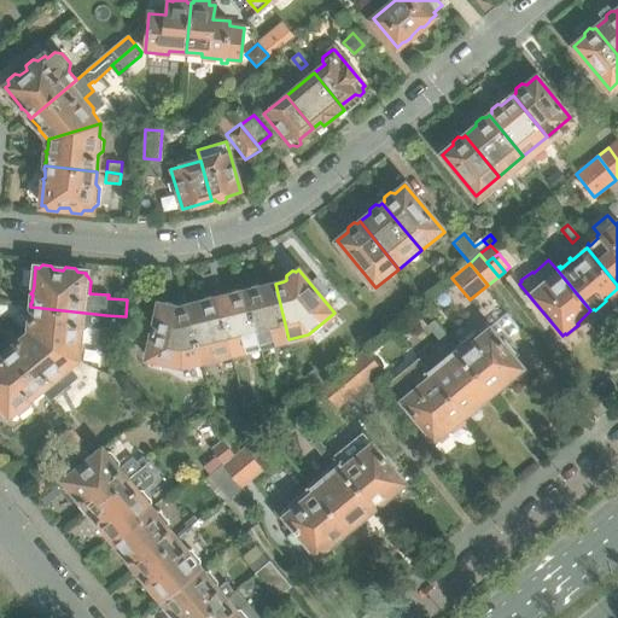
[(289,339),(275,284),(261,287),(257,285),(250,286),(249,291),(246,291),(260,347),(289,339)]
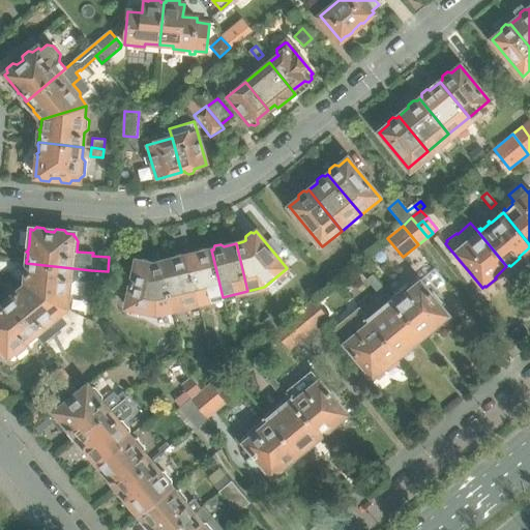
[(223,297),(211,249),(208,251),(205,248),(199,249),(198,253),(185,256),(197,303),(223,297)]
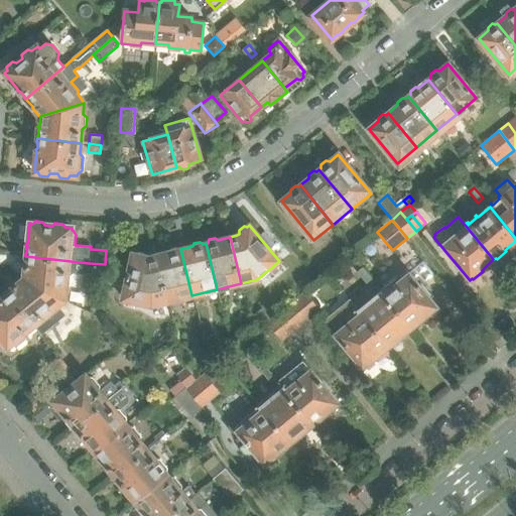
[(191,295),(180,249),(179,250),(176,247),(170,249),(169,252),(157,255),(167,301),(191,295)]
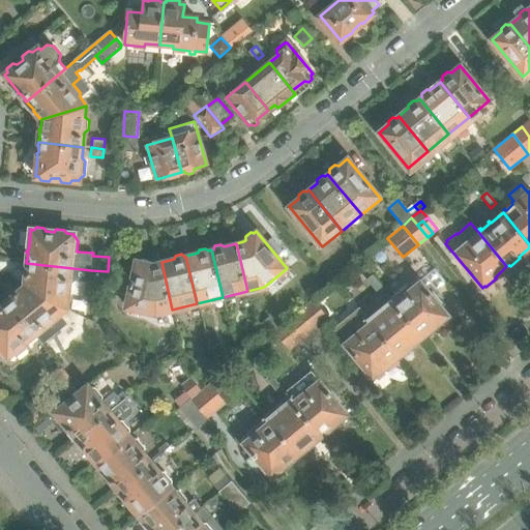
[(172,310),(162,262),(152,264),(149,263),(148,260),(142,259),(139,261),(136,261),(131,282),(130,281),(129,286),(130,286),(126,306),(155,314),(172,310)]
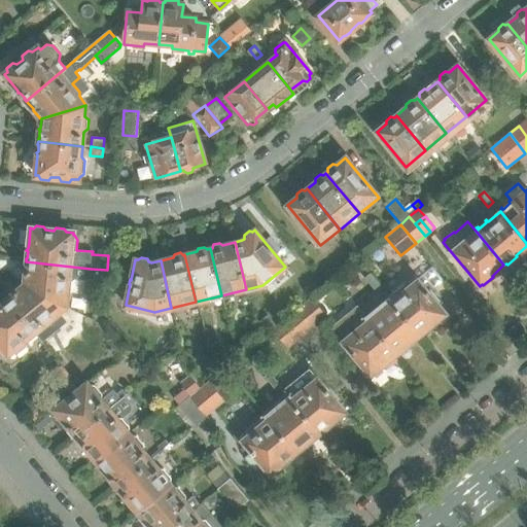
[(72,296),(72,285),(77,280),(90,281),(91,269),(26,261),(26,265),(27,265),(26,272),(24,274),(26,275),(25,284),(66,308),(67,299),(72,296)]
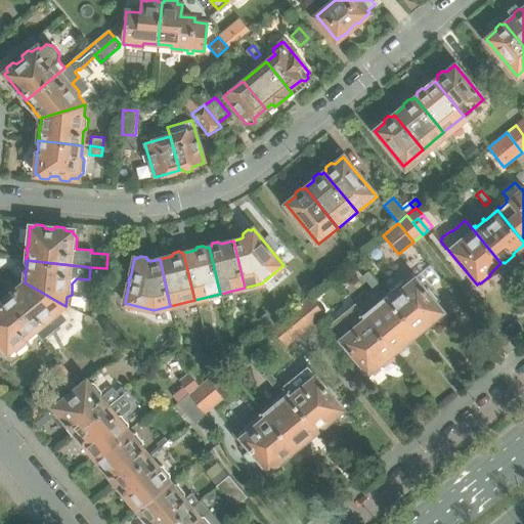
[(324,284),(338,271),(333,265),(318,276),(324,284)]
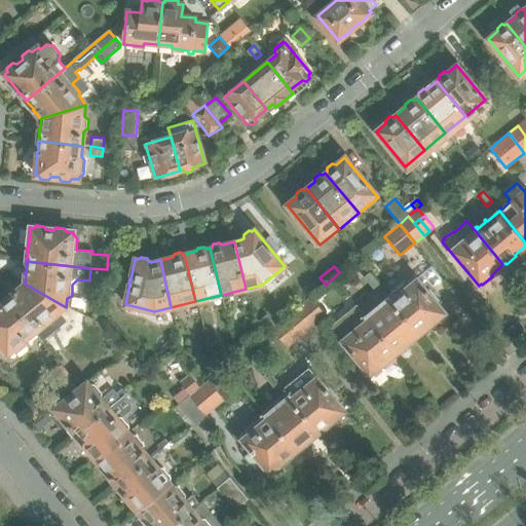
[(445,313),(437,302),(438,301),(429,291),(442,279),(431,266),(405,289),(402,285),(390,294),(390,293),(386,296),(388,298),(419,335),(445,313)]
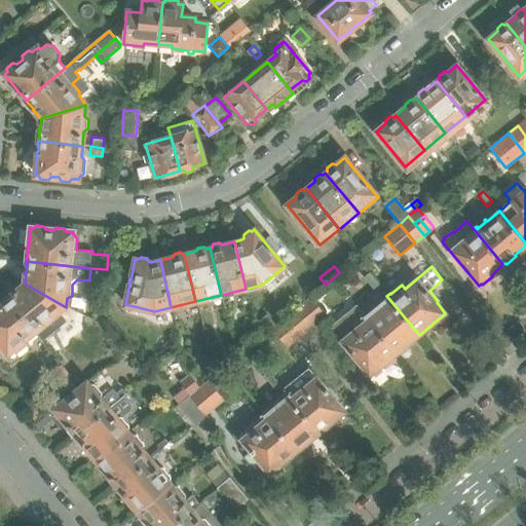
[(382,290),(370,275),(366,279),(377,294),(382,290)]
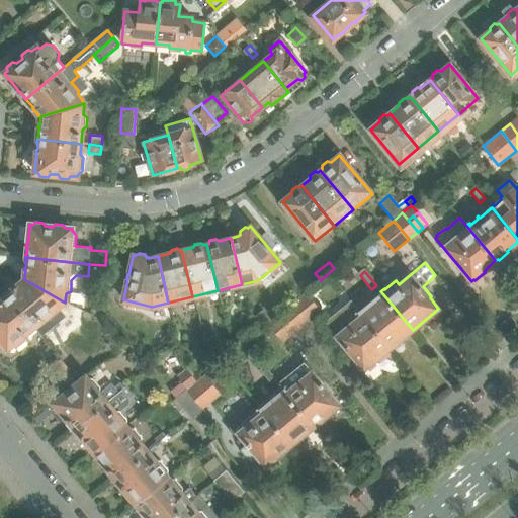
[(51,320),(59,314),(58,309),(65,303),(24,279),(17,285),(14,285),(14,287),(9,292),(8,291),(6,293),(33,327),(50,347),(54,344),(56,337),(48,327),(51,320)]
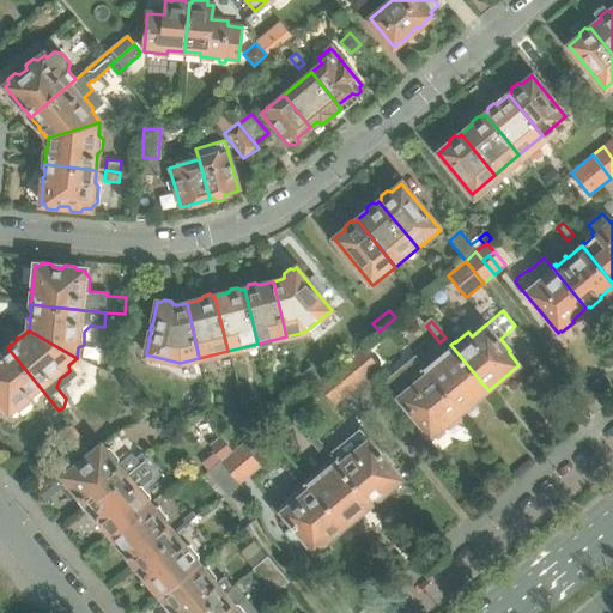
[(381,368),(362,346),(345,359),(363,382),(381,368)]
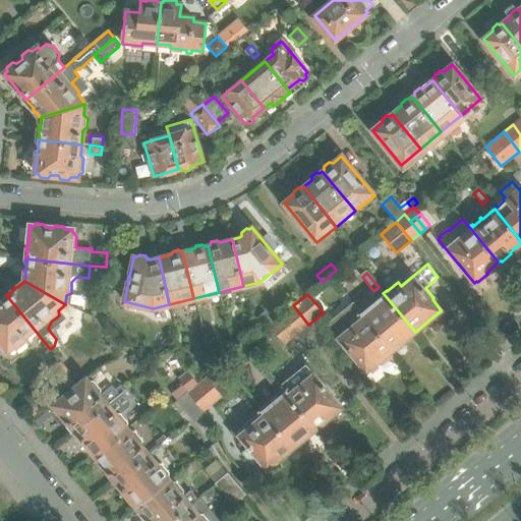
[(34,329),(6,295),(4,297),(4,298),(0,300),(0,344),(3,344),(8,350),(10,348),(11,348),(16,349),(25,342),(25,337),(25,336),(34,329)]
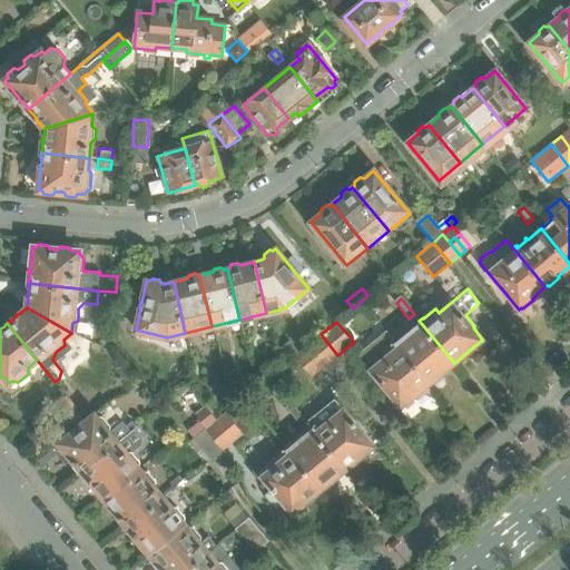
[(454,363),(421,323),(396,342),(429,384),(430,383),(428,381),(451,361),(453,363),(454,363)]
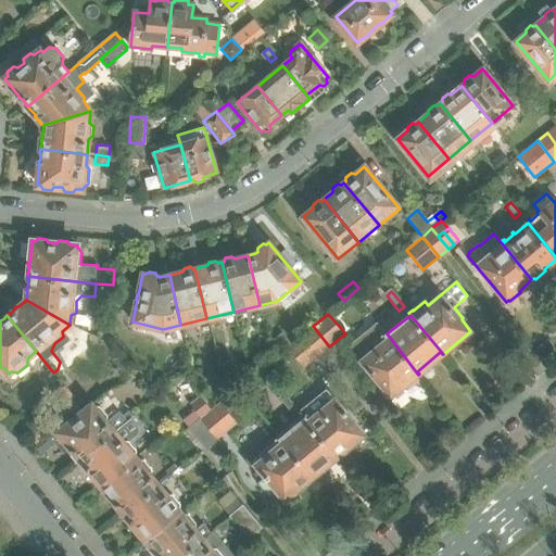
[(329,346),(313,326),(299,337),(316,357),(329,346)]
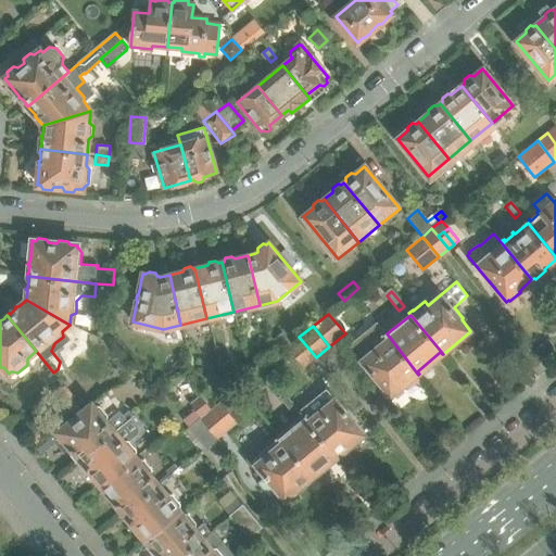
[(418,375),(387,333),(386,332),(380,336),(384,341),(359,361),(371,374),(369,375),(379,387),(381,386),(390,397),(418,375)]
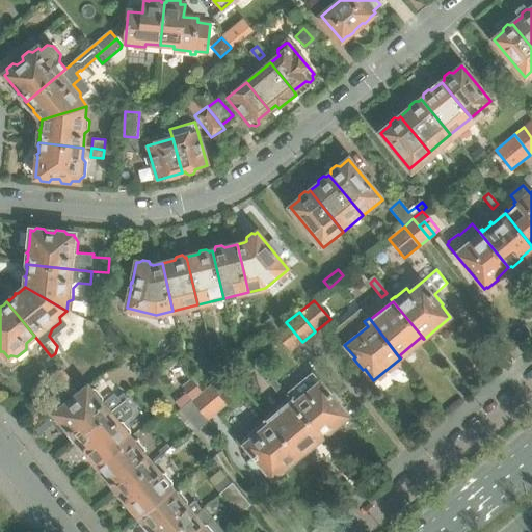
[(302,342),(286,322),(277,329),(272,323),(254,339),(259,345),(274,333),(290,352),(302,342)]
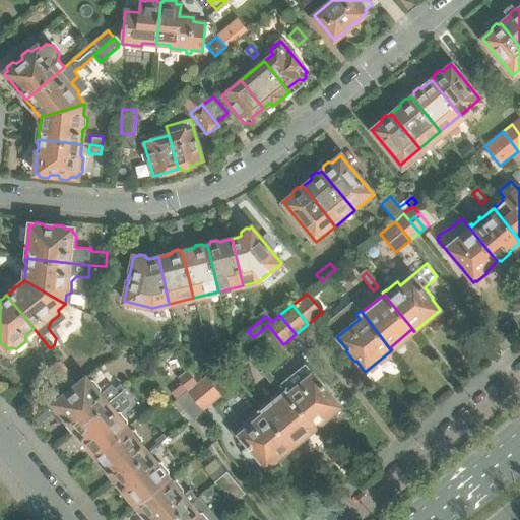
[(512,318),(501,327),(509,336),(519,327),(512,318)]
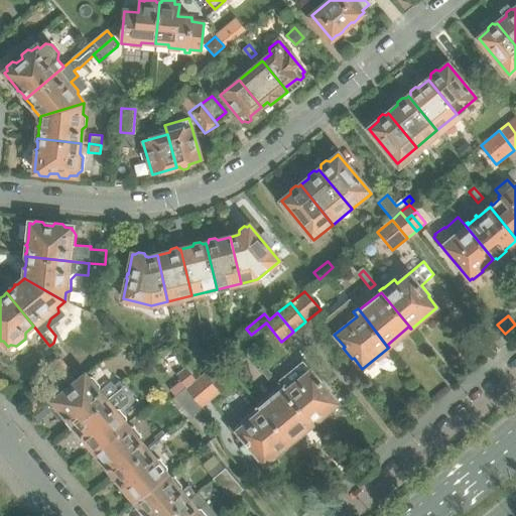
[(221,360),(213,349),(203,356),(212,367),(221,360)]
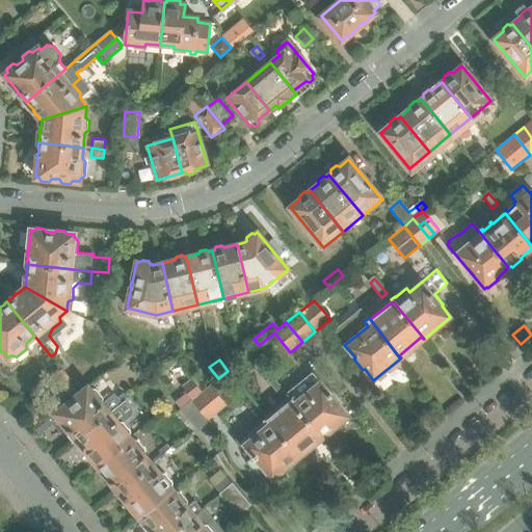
[(349,416),(341,404),(342,403),(333,392),(331,394),(313,372),(285,395),(322,437),(349,416)]
